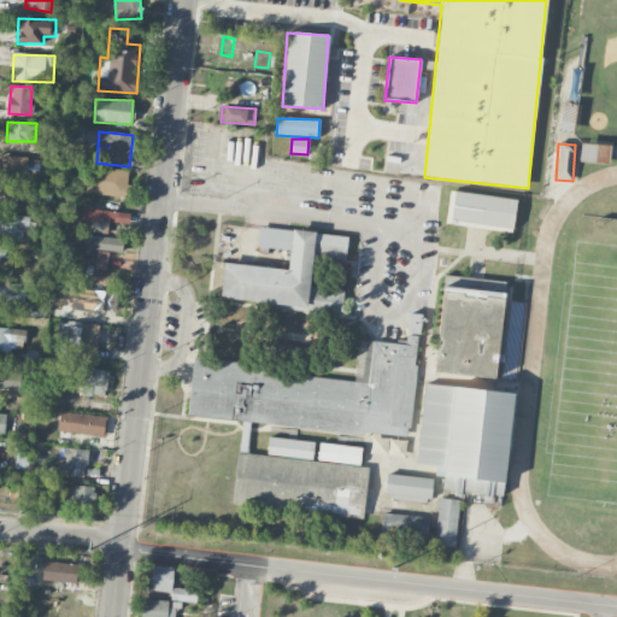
[(580,163),(609,164),(609,145),(581,144),(580,163)]
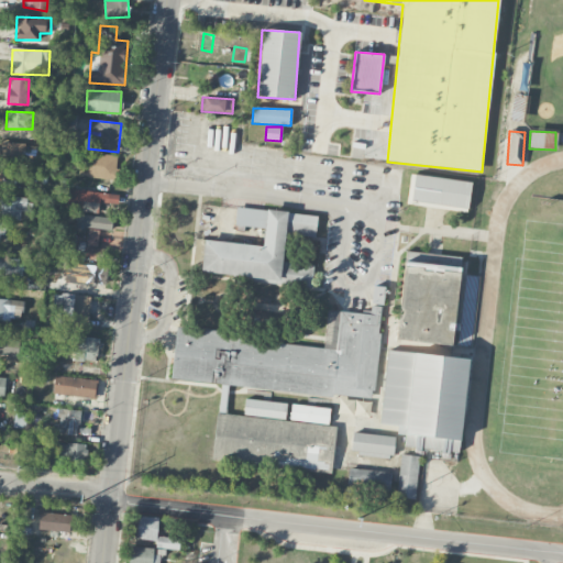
[(3,167),(22,168),(24,143),(6,143),(3,167)]
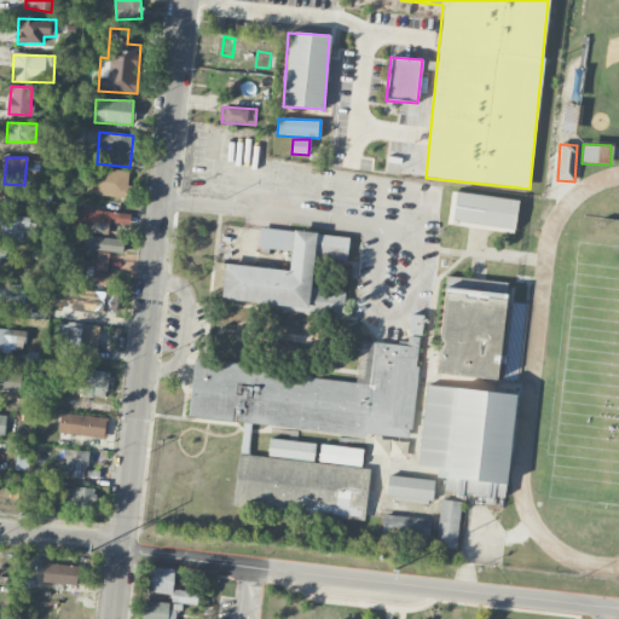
[(87,195),(127,196),(128,171),(88,169),(87,195)]
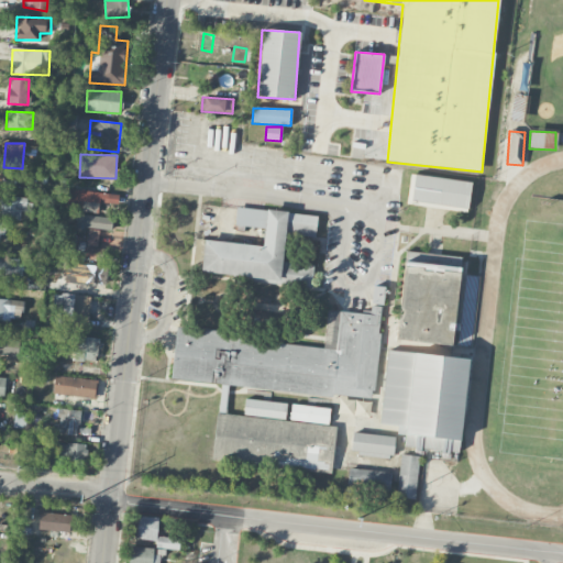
[(407,202),(467,210),(471,183),(410,175),(407,202)]
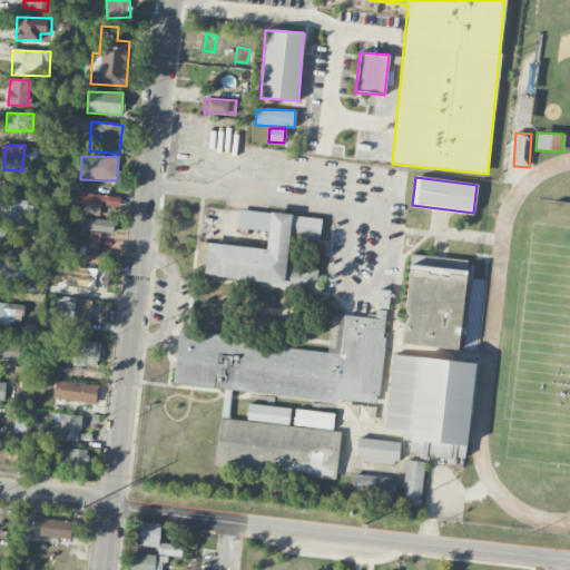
[(67,213),(86,215),(85,231),(112,233),(114,218),(100,218),(100,206),(119,208),(120,196),(68,193),(67,213)]
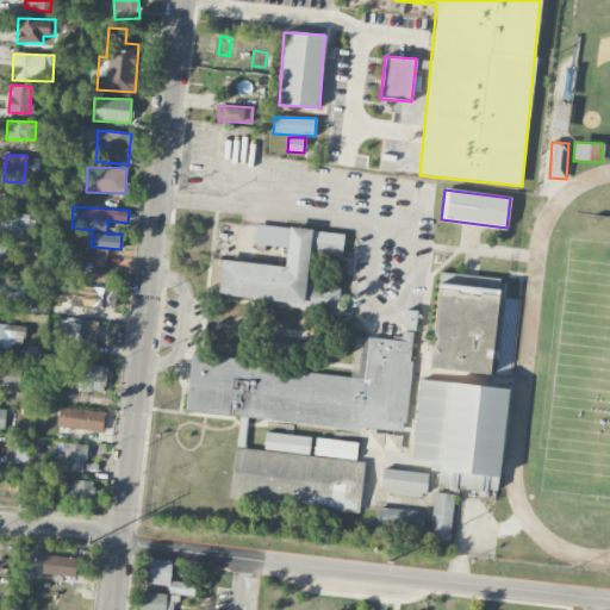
[(0,237),(23,238),(24,230),(31,230),(31,215),(13,213),(13,217),(0,216),(0,237)]
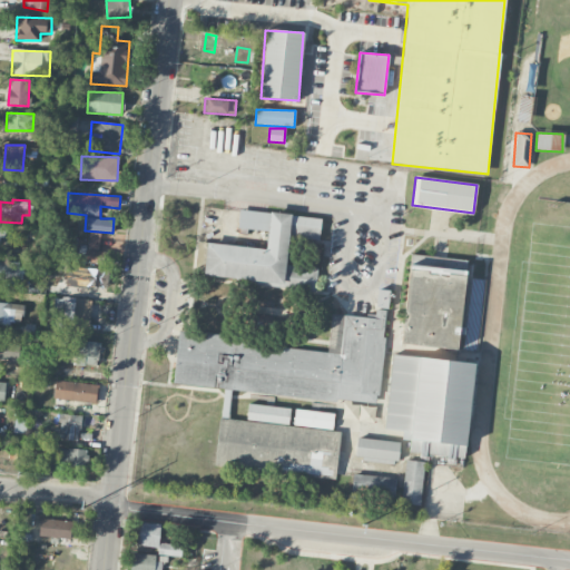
[(267,231),(268,212),(239,210),(238,229),(267,231)]
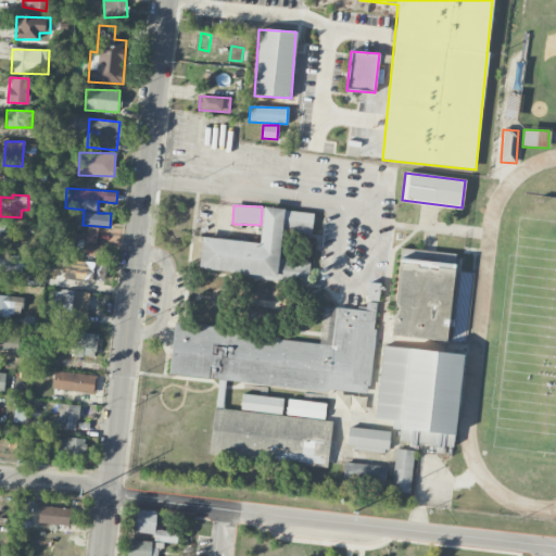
[(199,270),(308,281),(311,262),(279,260),(281,231),(311,235),(313,213),(263,207),(260,243),(202,237),(199,270)]
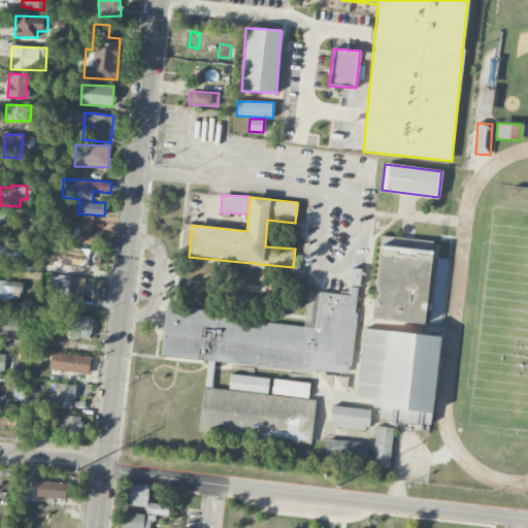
[(92,216),(81,216),(79,243),(100,244),(101,233),(92,233),(92,216)]
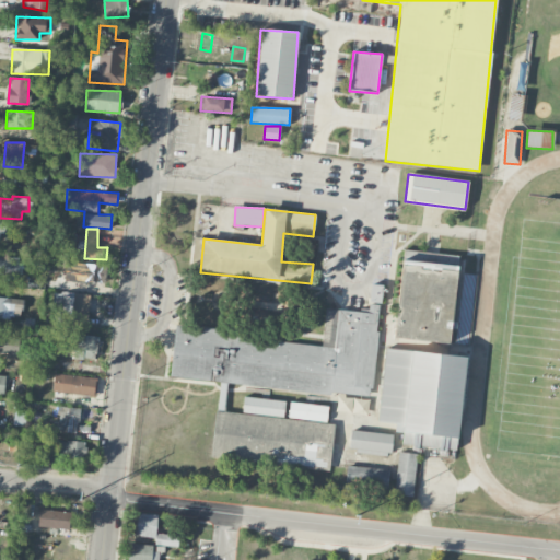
[(201,238),(195,237),(193,264),(199,265),(201,238)]
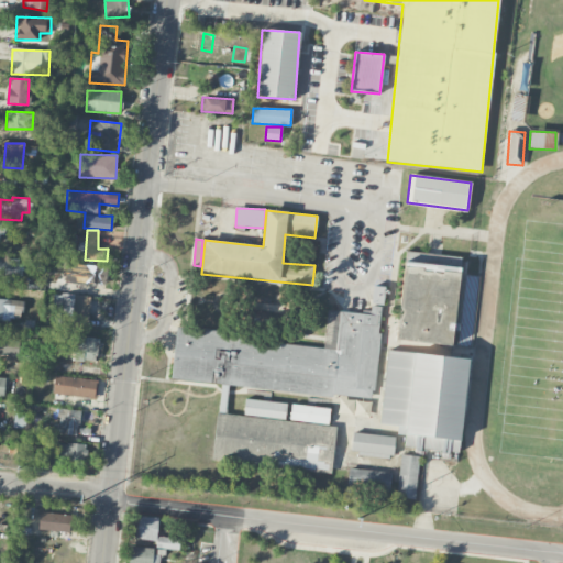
[(396,340),(452,345),(453,332),(454,332),(461,267),(419,263),(420,253),(406,252),(396,340)]
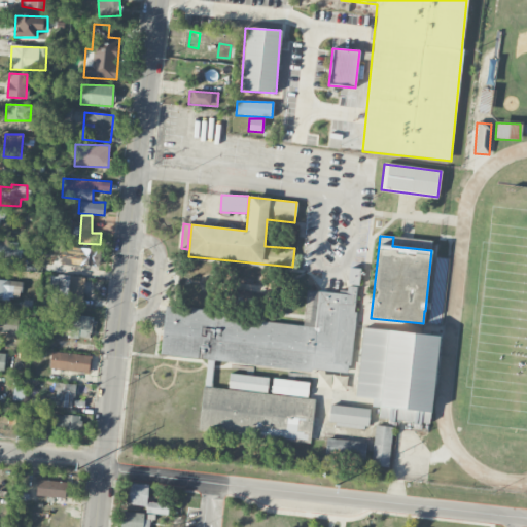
[(0,257),(16,258),(18,242),(0,241),(0,257)]
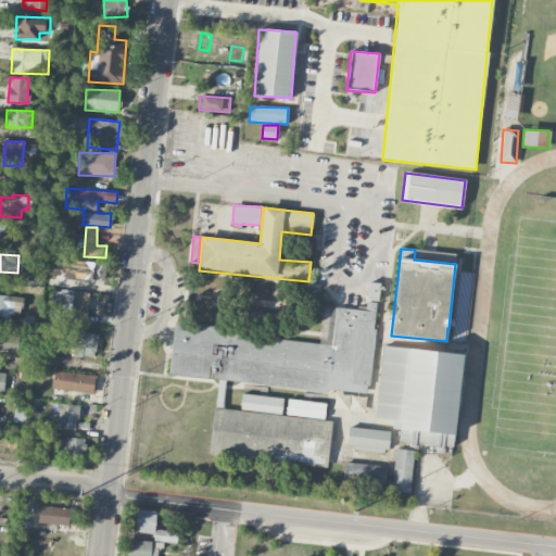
[(104,281),(106,264),(77,261),(75,281),(85,282),(86,279),(104,281)]
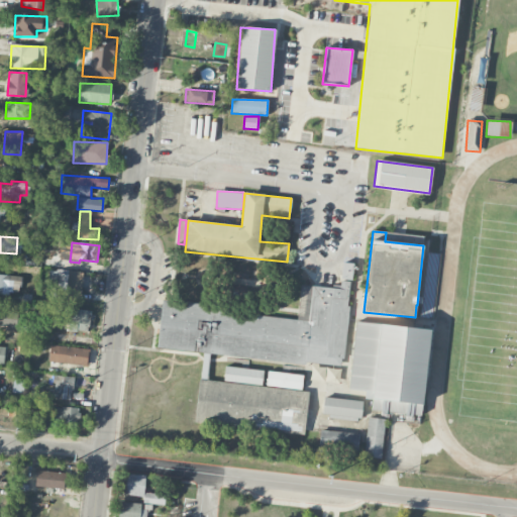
[(425,278),(436,278),(437,253),(427,253),(426,271),(425,271),(425,278)]
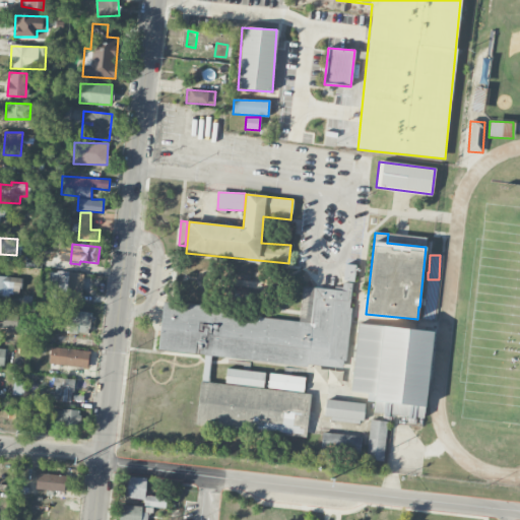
[(353,281),(355,265),(344,264),(343,280),(353,281)]
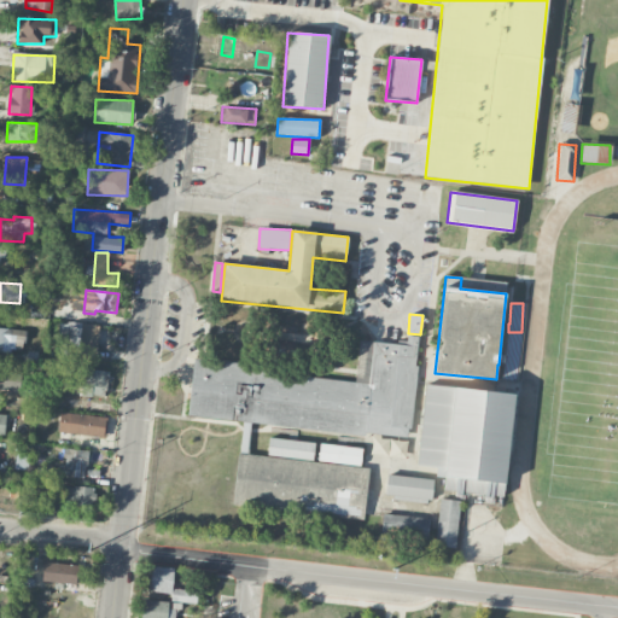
[(99,326),(63,322),(62,334),(60,333),(59,345),(63,345),(63,355),(97,359),(99,326)]
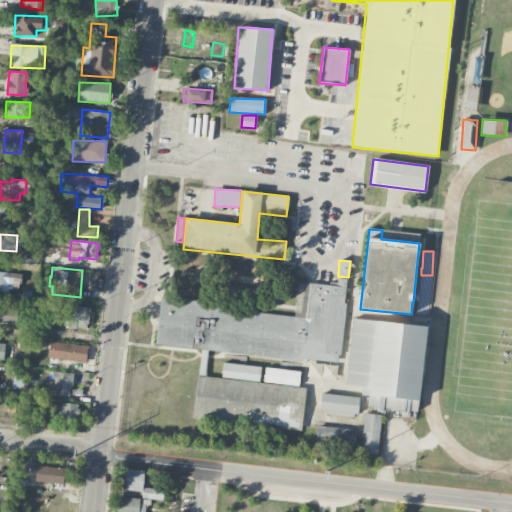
[(0,290),(20,292),(20,273),(0,272),(0,290)]
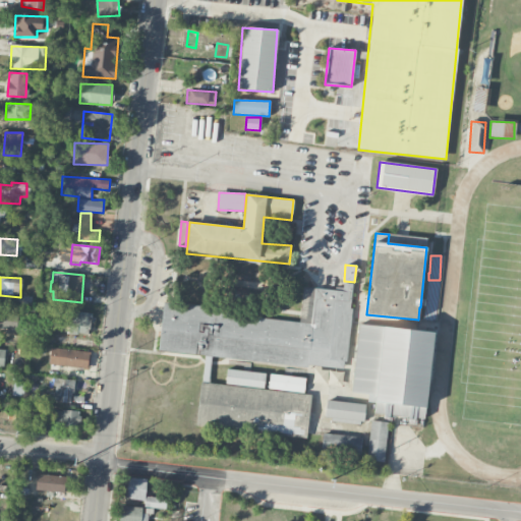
[(158,351),(345,370),(354,284),(343,283),(342,291),(303,287),(299,320),(163,305),(158,351)]
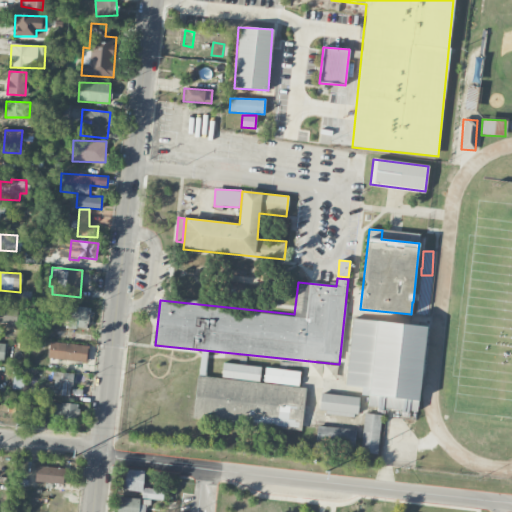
[(0,322),(17,323),(17,310),(0,310),(0,304),(0,303),(0,322)]
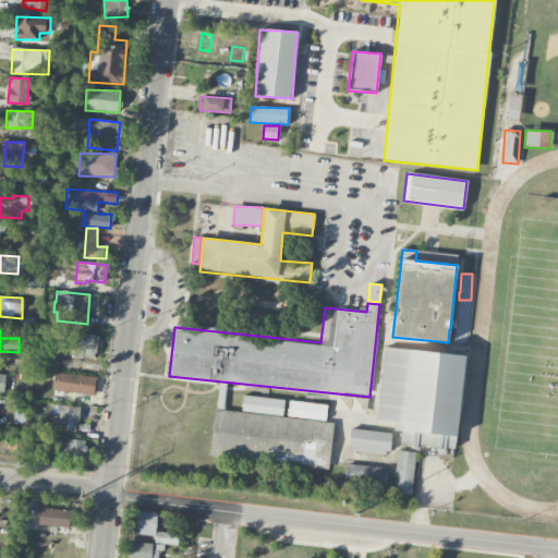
[(73,356),(97,358),(99,335),(74,334),(73,356)]
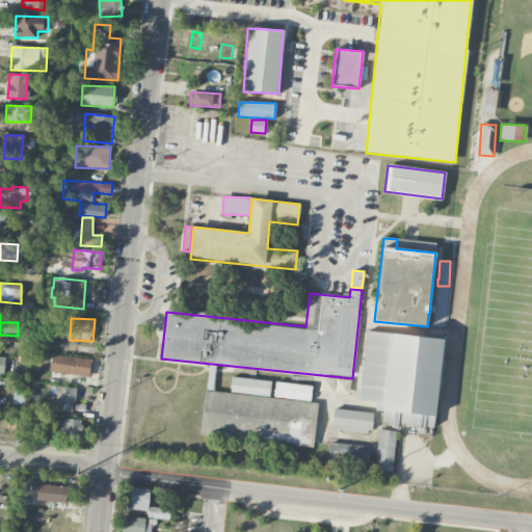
[(443,339),(366,331),(358,401),(376,402),(375,410),(382,411),(381,423),(434,428),(443,339)]
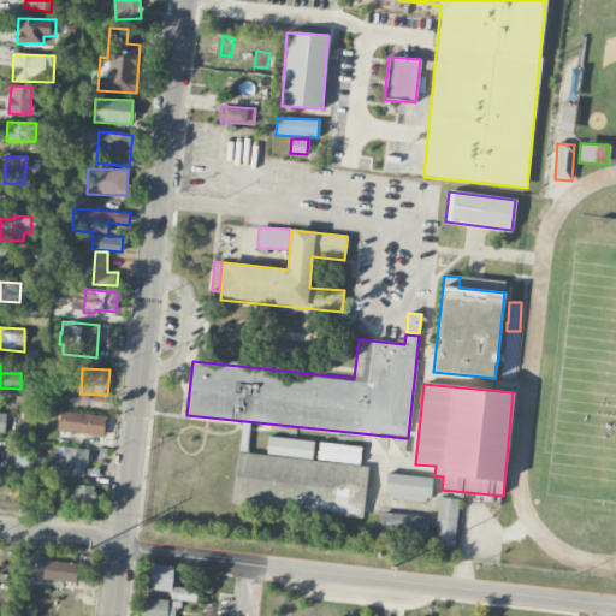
[(58,432),(105,436),(107,416),(60,412),(58,432)]
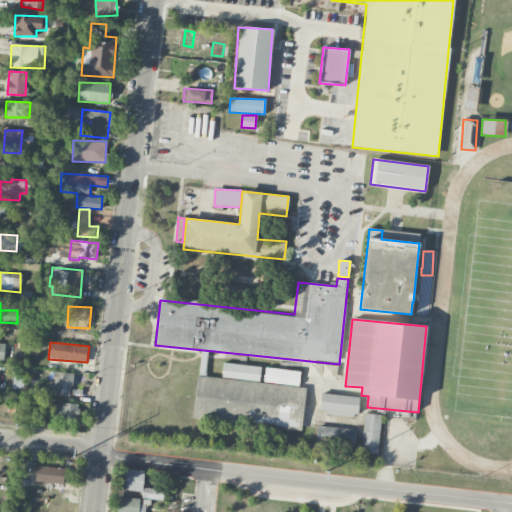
[(321,377),(321,364),(308,363),(308,377),(321,377)]
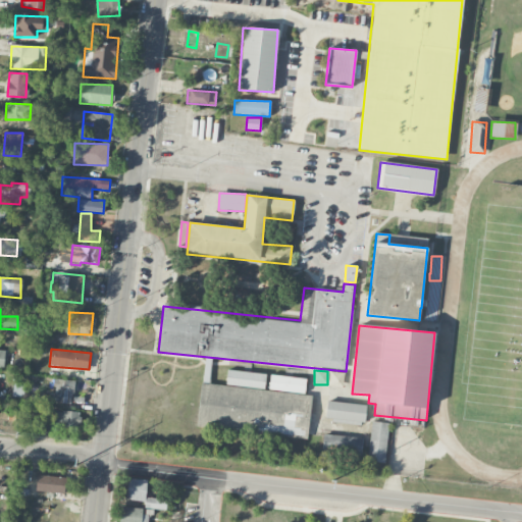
[(266,374),(227,371),(226,384),(229,385),(230,373),(239,374),(238,386),(264,388),(266,374)]
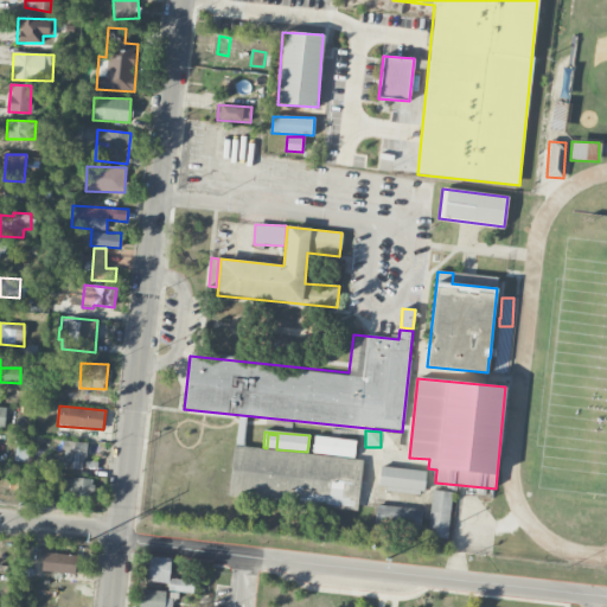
[(355,457),(356,439),(313,438),(313,454),(355,457)]
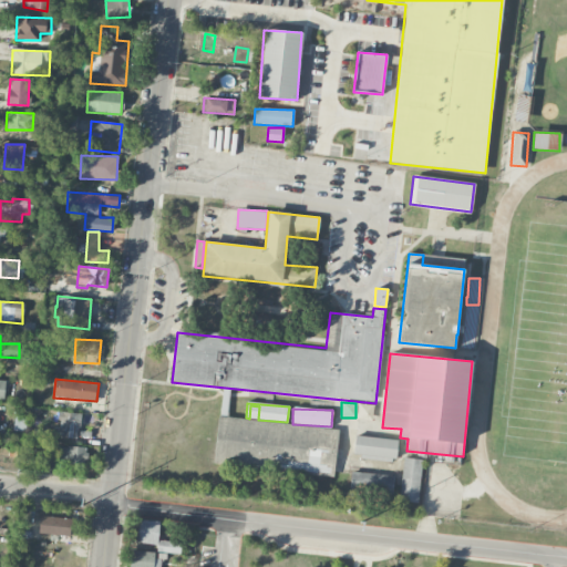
[(81,413),(60,412),(59,426),(52,426),(52,437),(74,439),(74,426),(80,428),(81,413)]
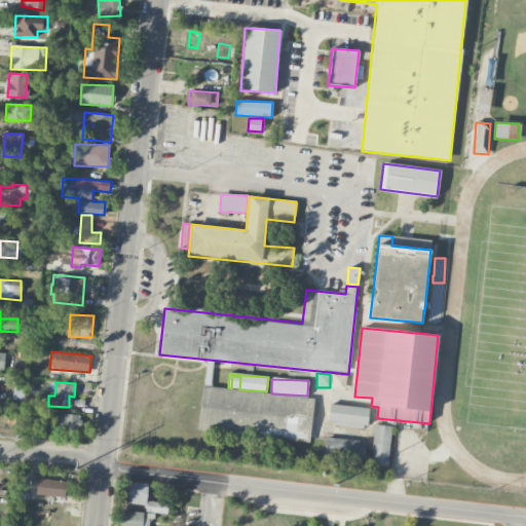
[(368,407),(329,406),(328,423),(368,424),(368,407)]
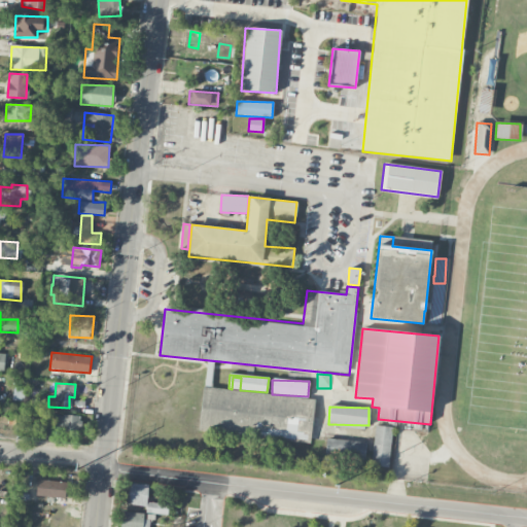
[(57,414),(55,428),(79,432),(81,418),(57,414)]
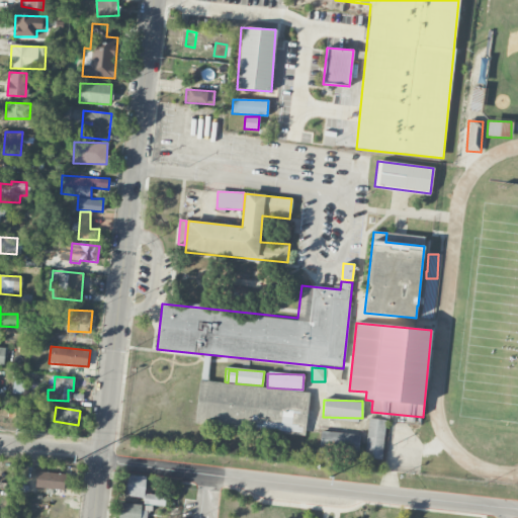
[(387,421),(369,418),(364,457),(381,459),(387,421)]
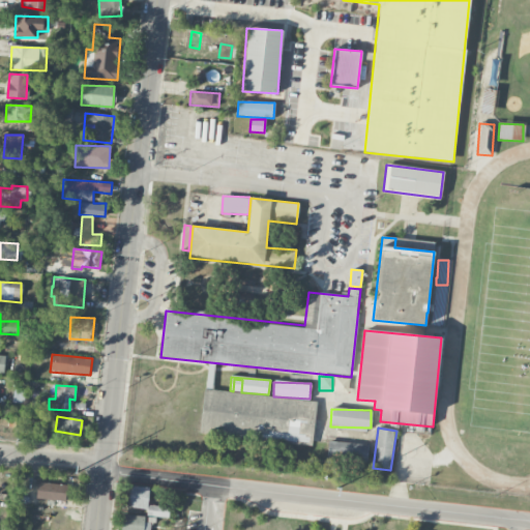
[(366,462),(367,443),(328,442),(327,460),(366,462)]
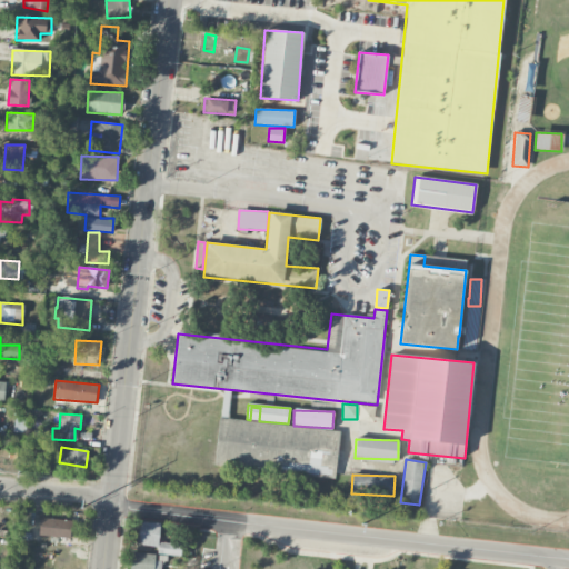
[(70,539),(73,521),(41,517),(39,535),(70,539)]
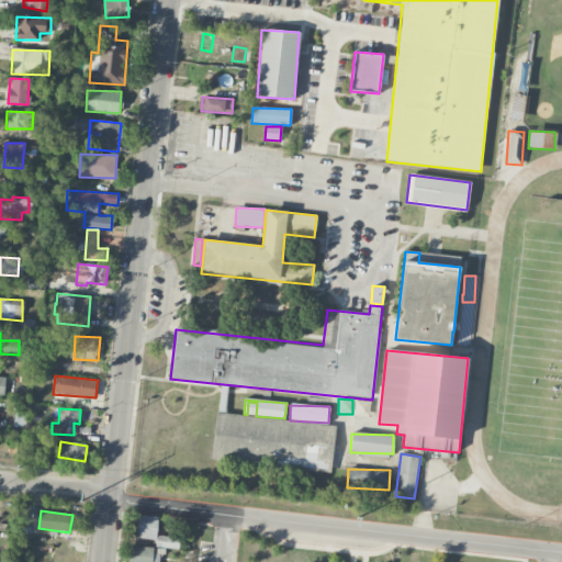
[(179,549),(180,538),(157,536),(158,518),(131,515),(127,537),(156,540),(155,547),(179,549)]
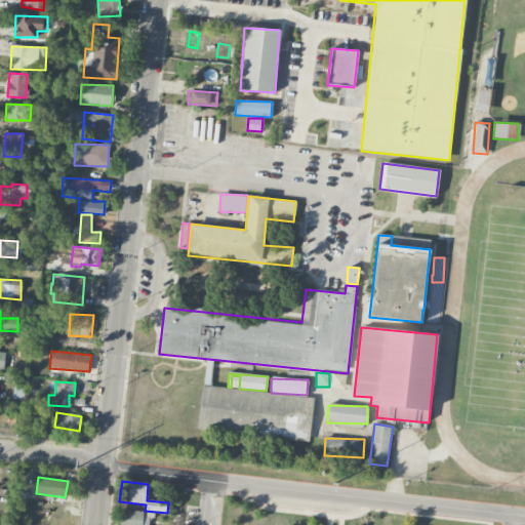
[(146,524),(147,511),(121,510),(120,524),(146,524)]
